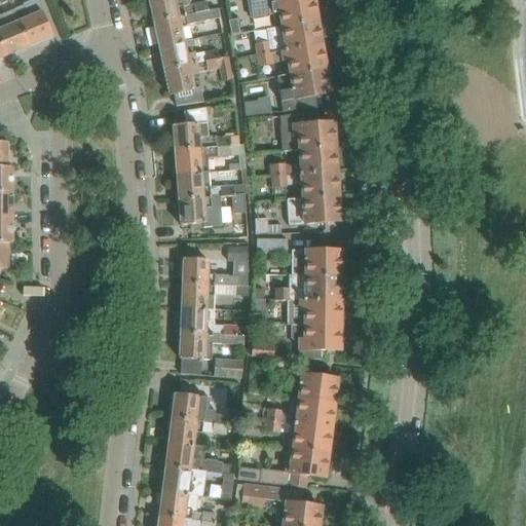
[(51,37),(35,0),(33,0),(22,5),(23,6),(13,10),(29,46),(51,37)]
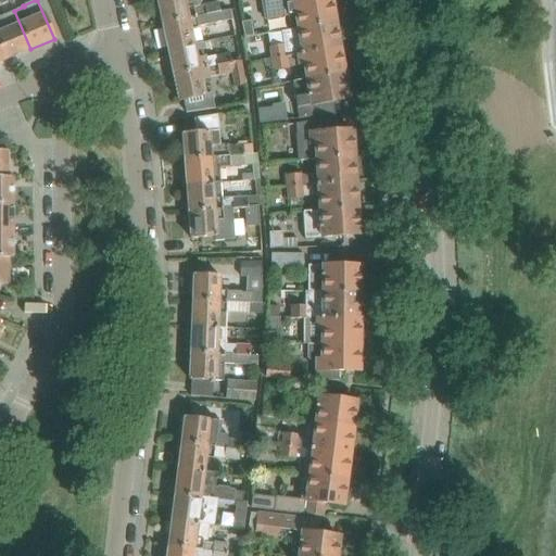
[(155,0),(162,24),(219,12),(217,2),(200,7),(199,0),(155,0)]
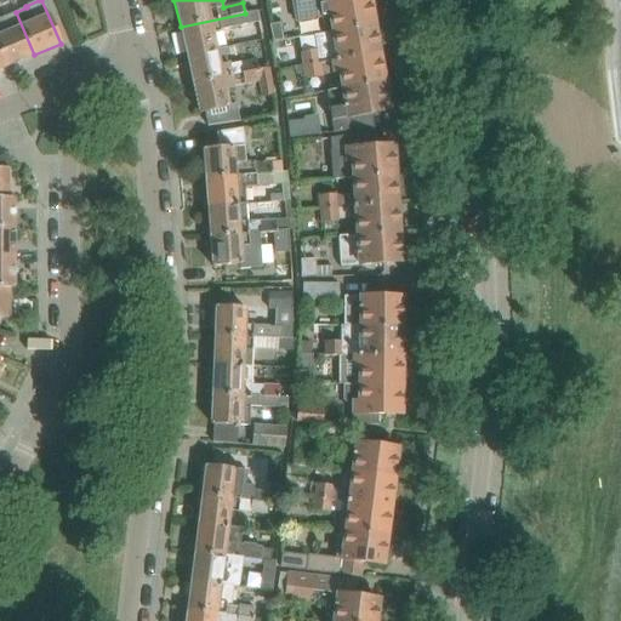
[(291,0),(295,21),(323,17),(329,16),(331,34),(374,27),(369,0),(343,0),(342,0),(291,0)]
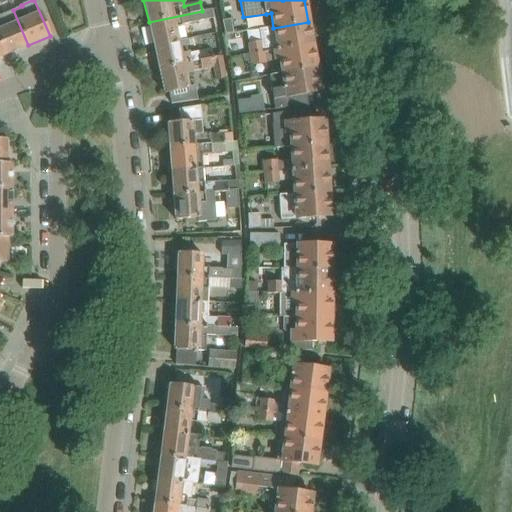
[(0,40),(6,55),(28,45),(13,10),(0,15),(0,40)]
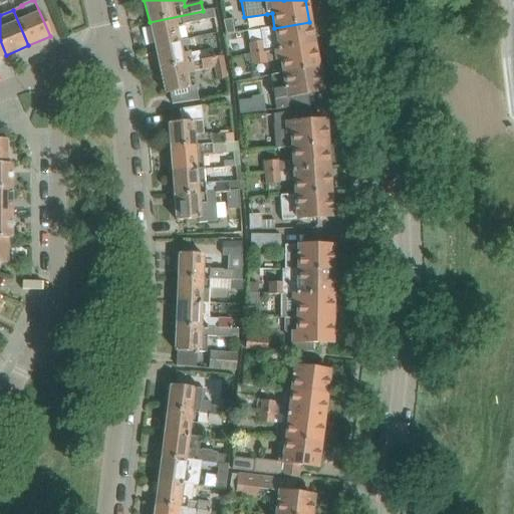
[(150,22),(155,46),(179,41),(176,27),(205,20),(203,11),(150,22)]
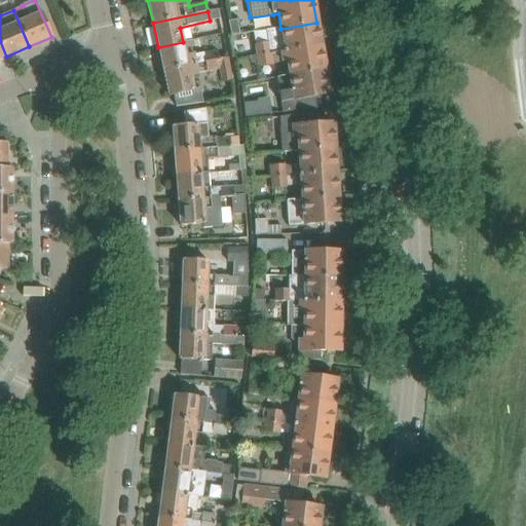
[(237,22),(227,22),(230,37),(238,35),(237,22)]
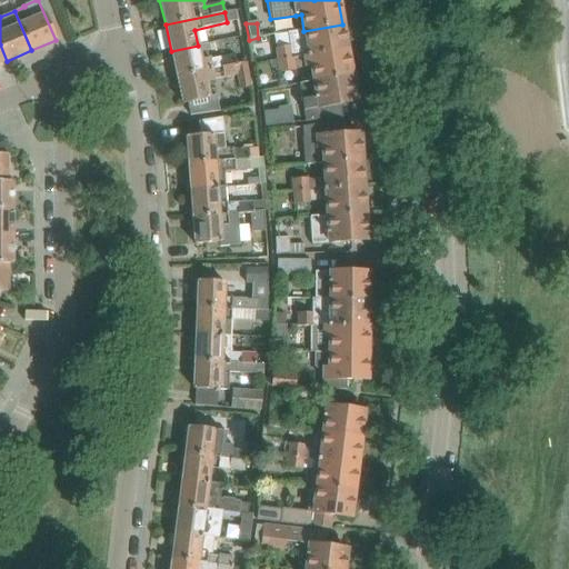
[(301,57),(347,50),(342,25),(303,31),(306,46),(272,51),(275,61),(292,59),(301,57)]
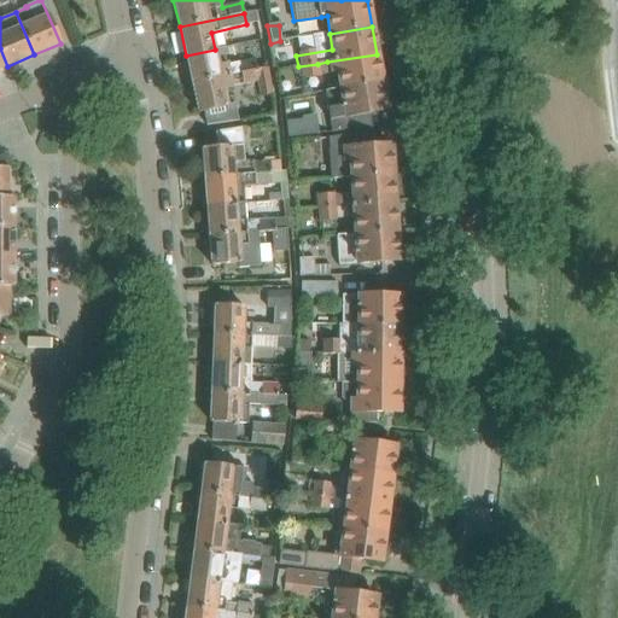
[(192,83),(228,76),(240,74),(240,68),(239,64),(226,66),(226,63),(217,64),(215,50),(186,56),(192,83)]
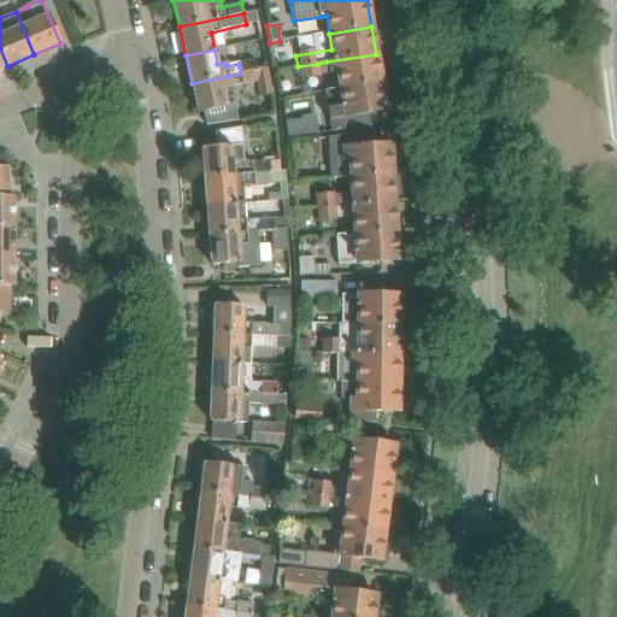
[(339,89),(381,82),(376,54),(327,62),(328,74),(336,72),(339,89)]
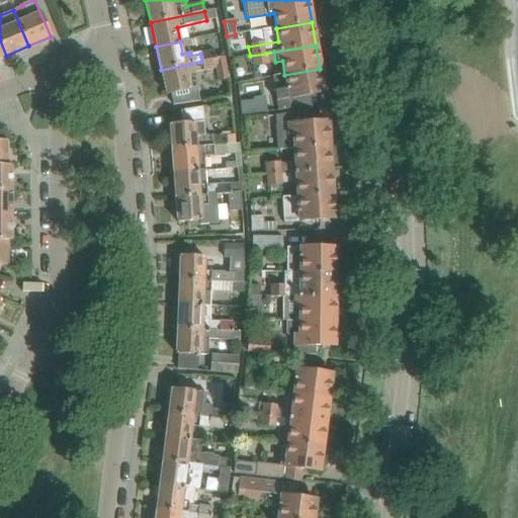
[(222,47),(199,52),(201,57),(201,62),(224,57),(222,47)]
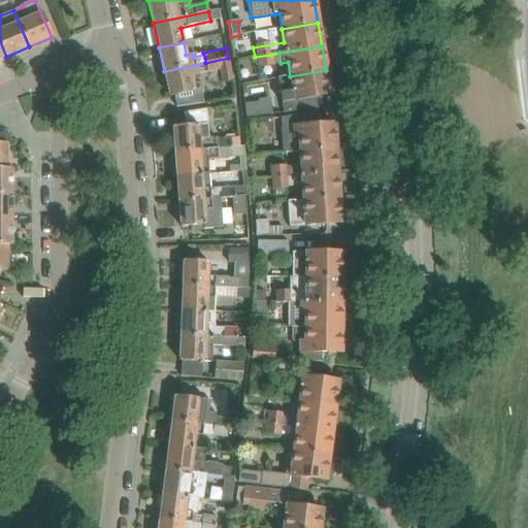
[(272,64),(271,55),(255,57),(257,67),(272,64)]
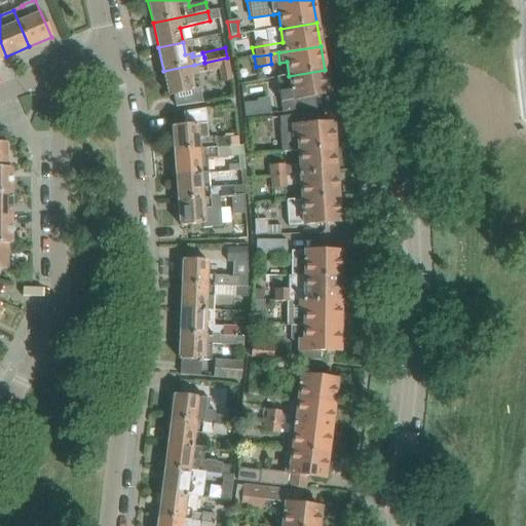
[(221,83),(232,81),(227,59),(205,64),(207,72),(218,70),(221,83)]
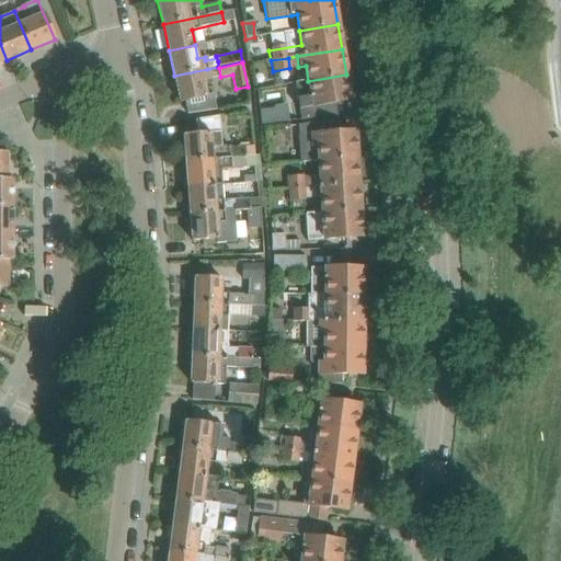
[(207,69),(174,76),(180,103),(184,102),(187,114),(216,110),(213,95),(206,98),(203,81),(209,79),(207,69)]
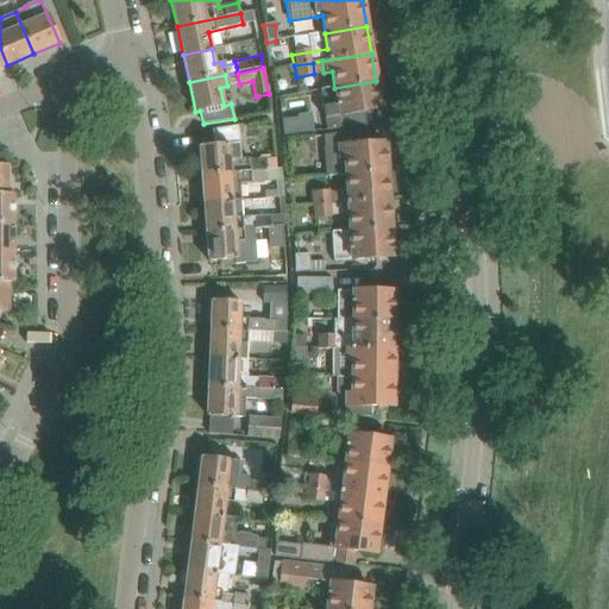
[(334,88),(319,90),(322,123),(326,123),(326,131),(366,126),(364,112),(381,110),(378,96),(382,95),(380,82),(376,82),(376,81),(334,88)]
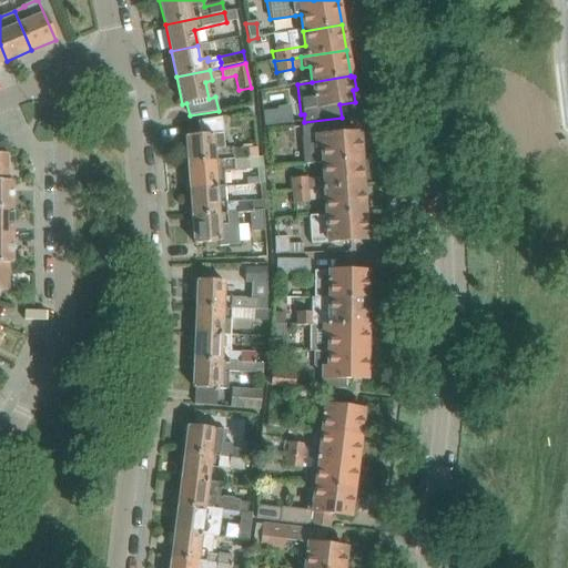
[(264,127),(280,124),(277,111),(263,112),(264,127)]
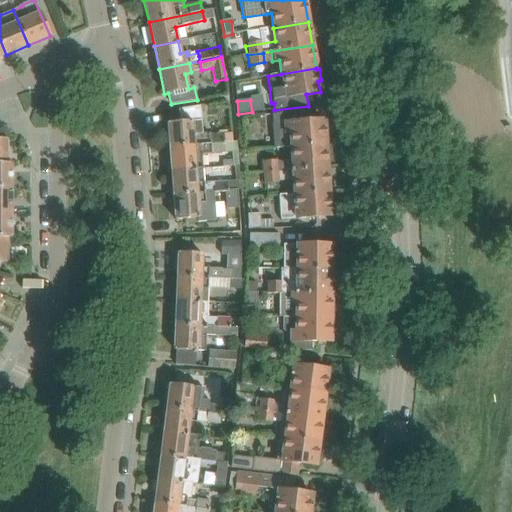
[(169,147),(231,142),(230,133),(209,135),(209,133),(203,134),(200,106),(178,109),(179,122),(167,123),(169,147)]
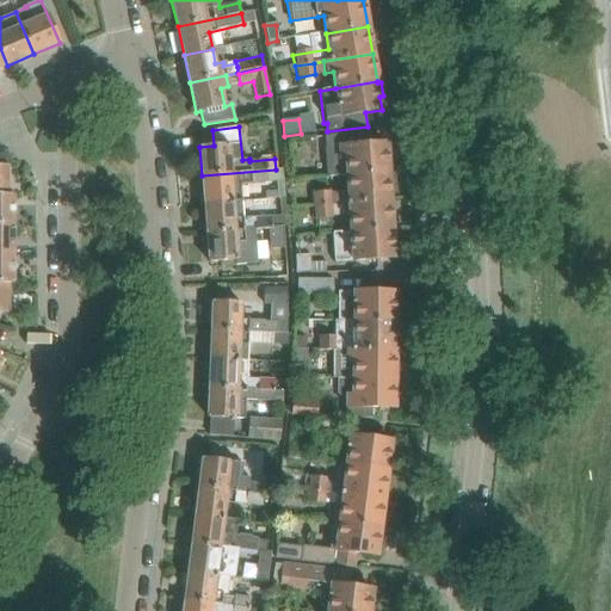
[(388,173),(386,143),(369,144),(369,131),(325,136),(328,178),(347,177),(388,173)]
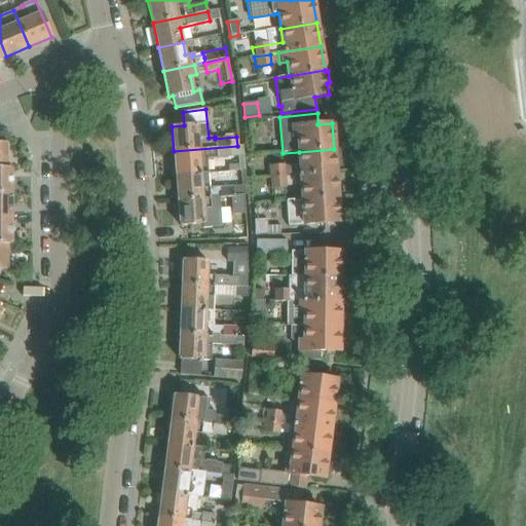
[(237,146),(174,151),(176,176),(208,174),(207,162),(217,161),(217,158),(237,157),(239,171),(245,171),(242,149),(242,146),(237,146)]
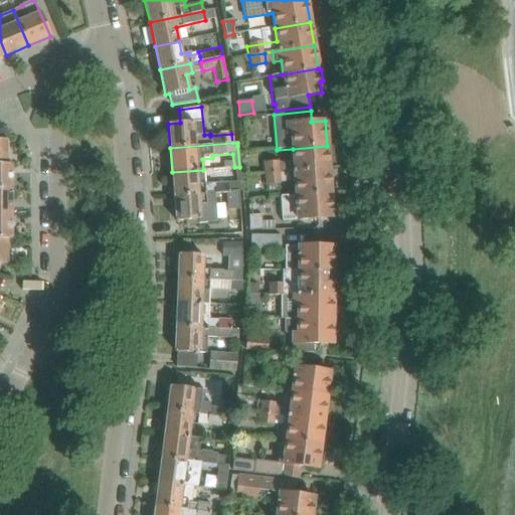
[(329,170),(327,146),(293,149),(294,162),(288,162),(288,164),(289,173),(329,170)]
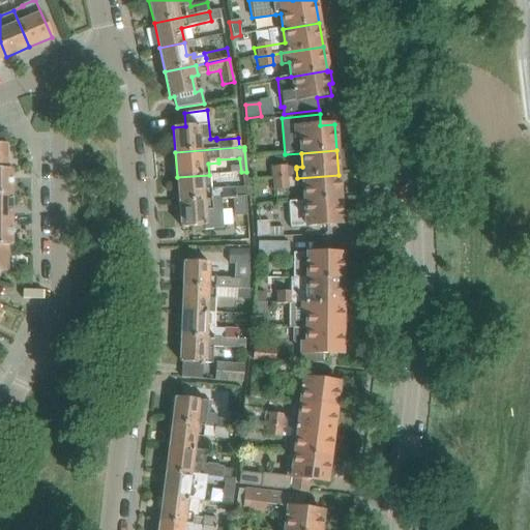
[(287,168),(271,169),(272,179),(287,179),(287,170),(287,168)]
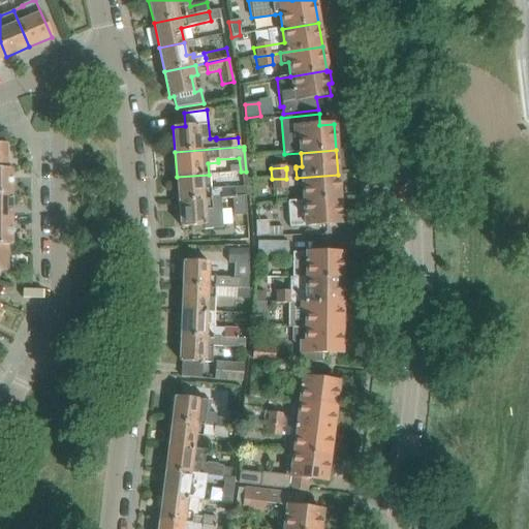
[(0,194),(11,194),(10,169),(6,168),(0,168),(0,194)]
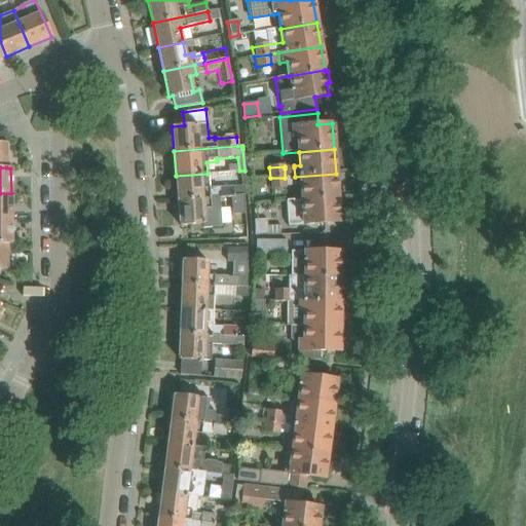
[(208,174),(176,176),(178,200),(210,197),(208,174)]
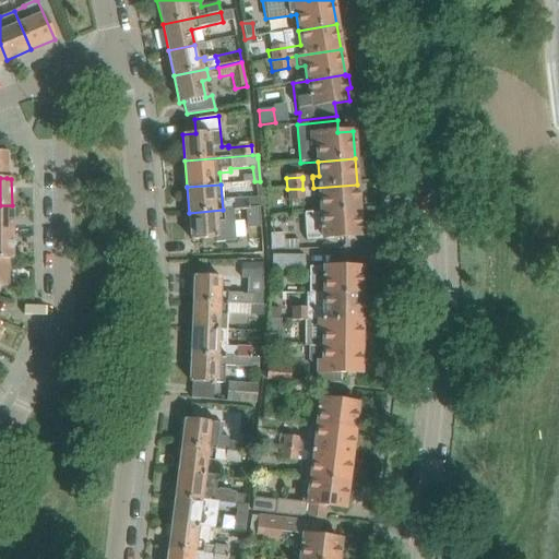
[(317,213),(321,213),(358,211),(357,185),(313,188),(314,200),(316,200),(317,213)]
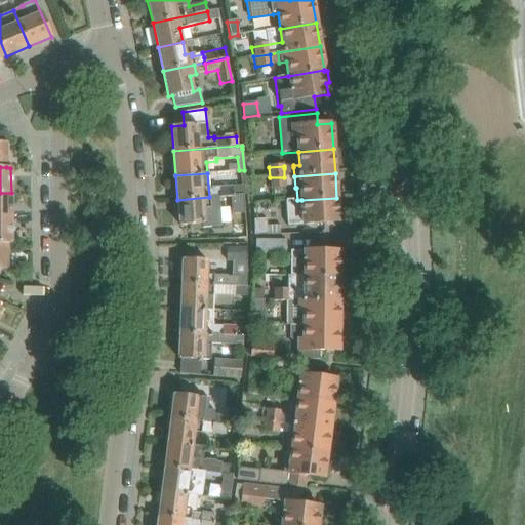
[(284,177),(270,177),(271,190),(285,189),(285,187),(284,177)]
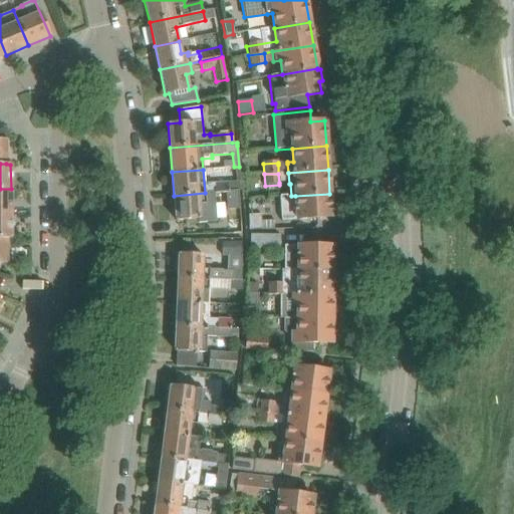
[(0,214),(11,214),(11,189),(0,189),(0,214)]
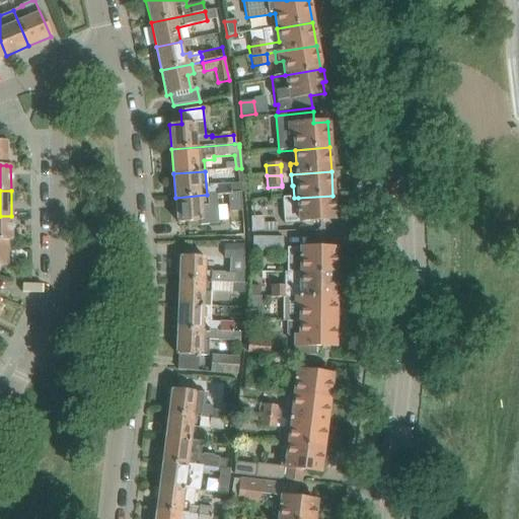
[(244,202),(243,193),(215,195),(215,201),(219,204),(244,202)]
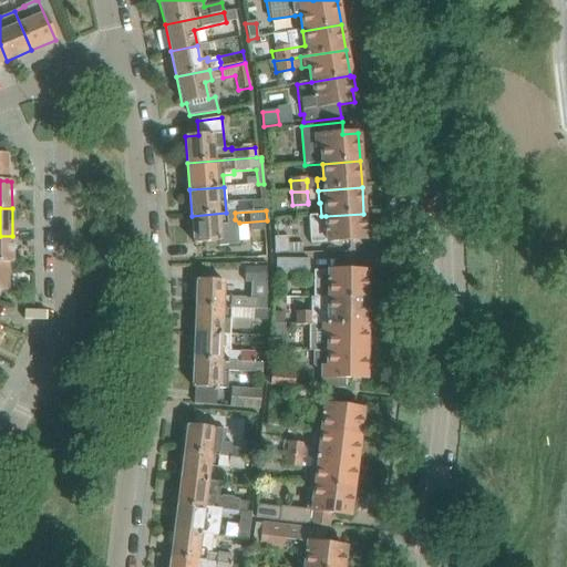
[(237,224),(227,224),(226,213),(192,216),(194,244),(219,241),(219,245),(238,244),(237,224)]
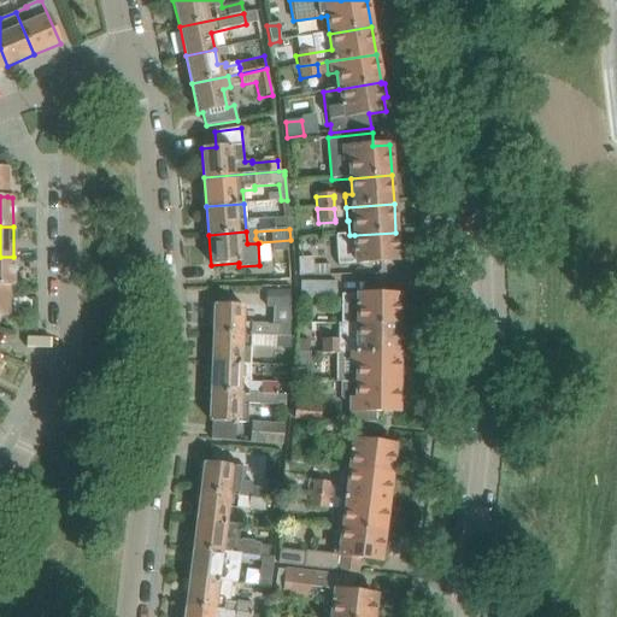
[(398,260),(395,233),(354,235),(350,235),(336,236),(339,265),(381,262),(398,260)]
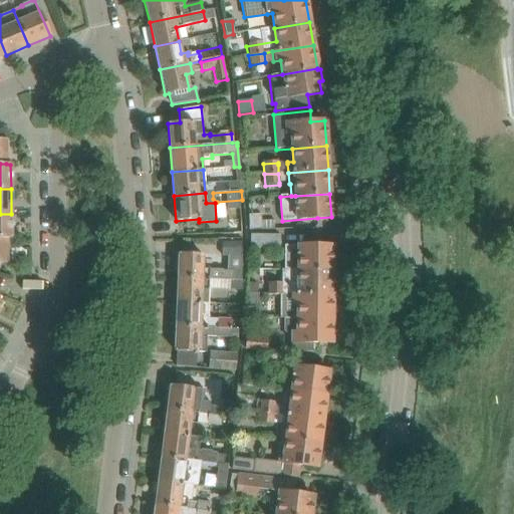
[(261,229),(261,213),(249,213),(249,230),(253,230),(253,229),(261,229)]
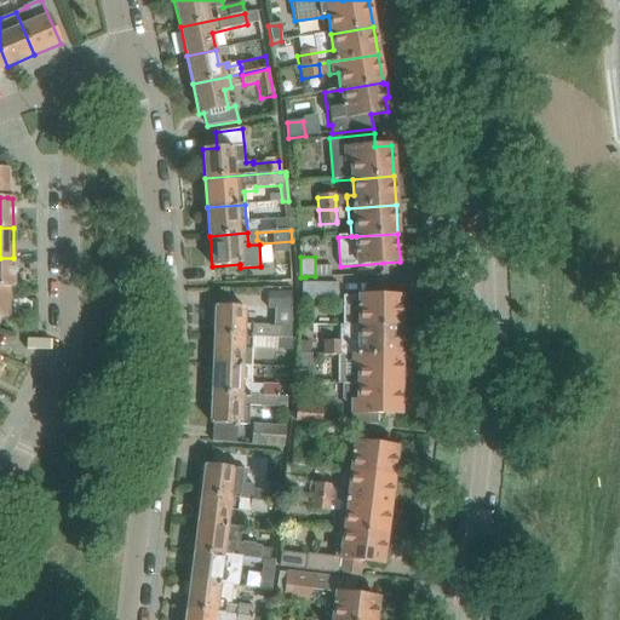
[(0,287),(7,288),(9,288),(13,288),(13,258),(0,258),(0,287)]
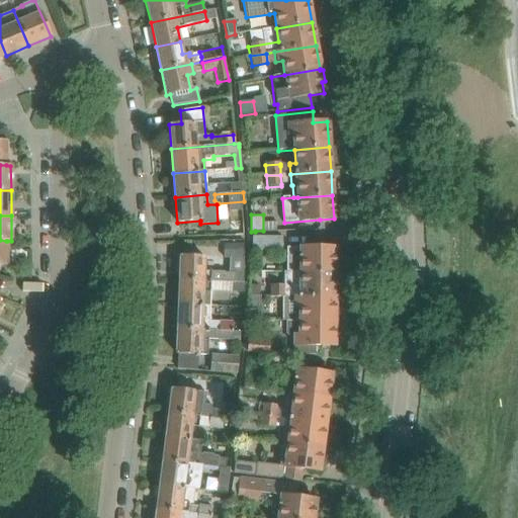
[(282,237),(252,237),(252,251),(282,251),(282,237)]
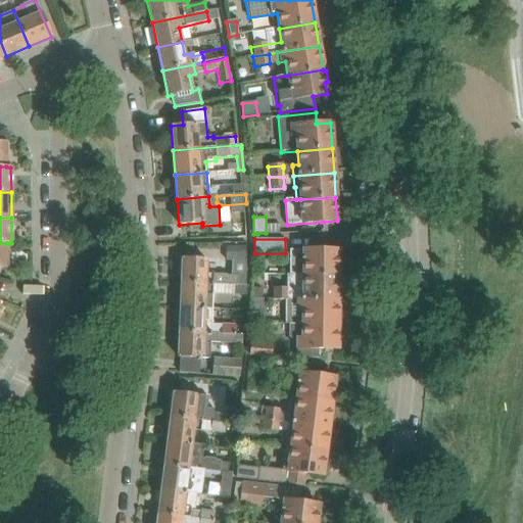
[(227,259),(247,259),(247,245),(227,245),(227,259)]
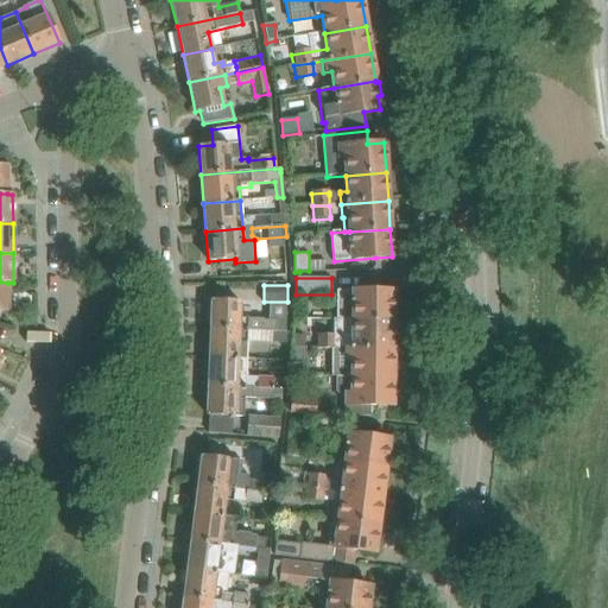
[(335,317),(335,320),(393,320),(393,291),(336,290),(336,317),(335,317)]
